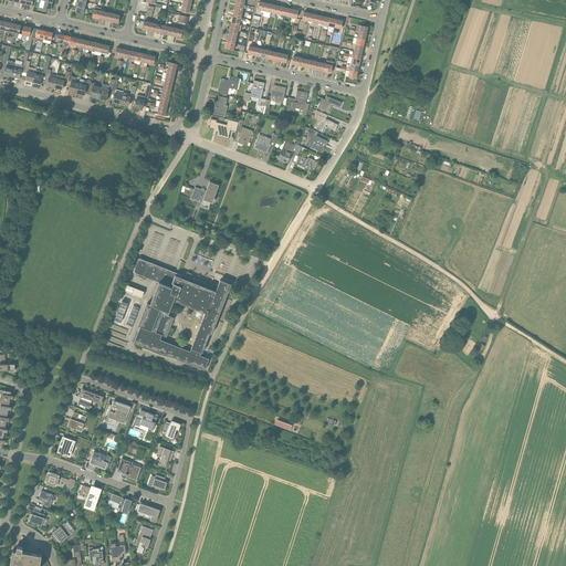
[(350,30),(355,31),(356,24),(346,22),(345,29),(350,30)]
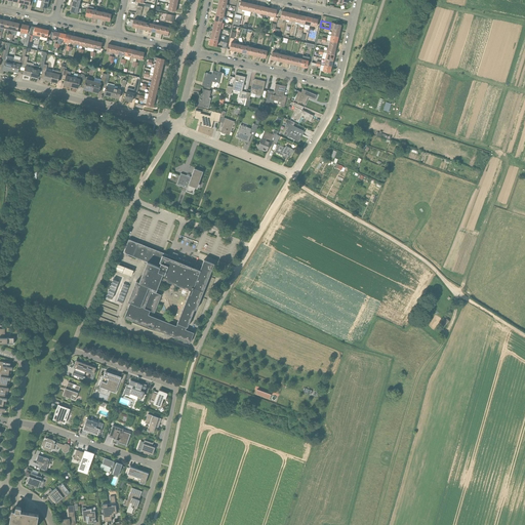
[(28,45),(30,36),(27,35),(29,26),(22,25),(19,35),(26,36),(25,44),(28,45)]
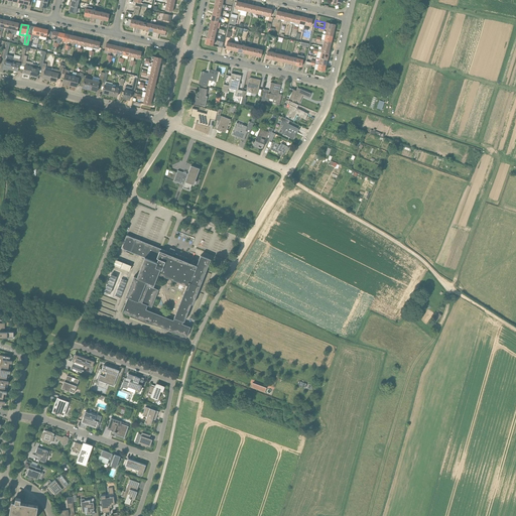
[(34,27),(32,34),(32,35),(29,34),(29,35),(27,44),(26,47),(30,48),(32,37),(39,38),(39,36),(41,27),(37,26),(37,27),(34,27)]
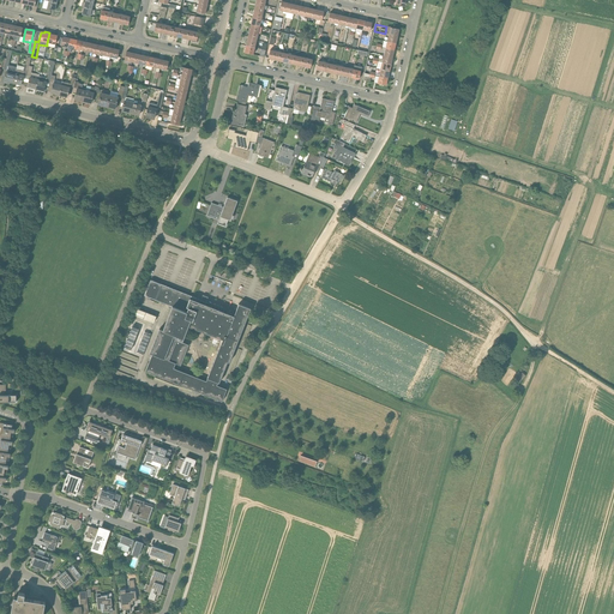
[(47,43),(55,44),(58,36),(54,35),(54,34),(49,32),(47,43)]
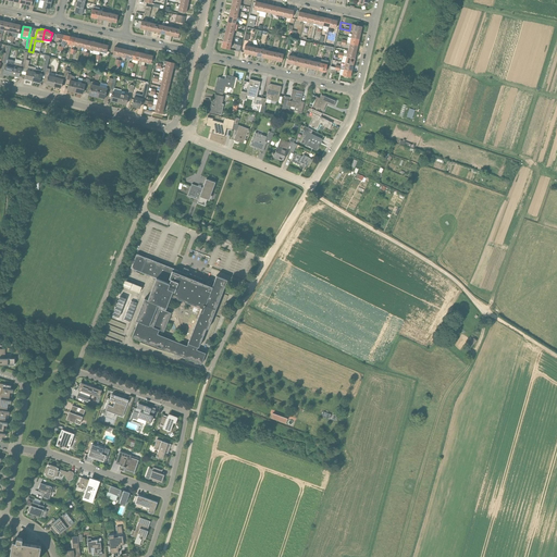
[(63,35),(62,44),(61,47),(60,51),(63,52),(64,44),(69,45),(70,37),(63,35)]
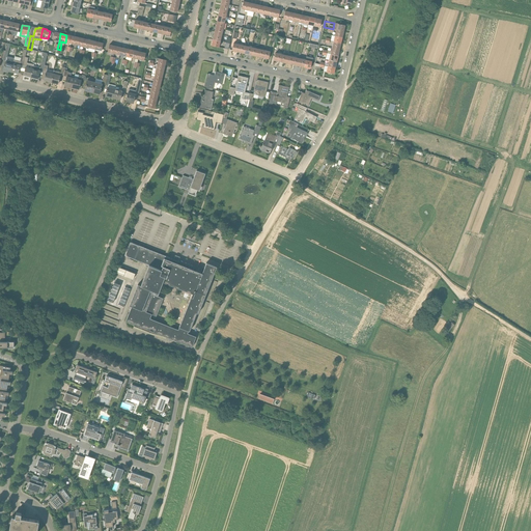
[(232,51),(239,52),(241,45),(233,43),(232,51)]
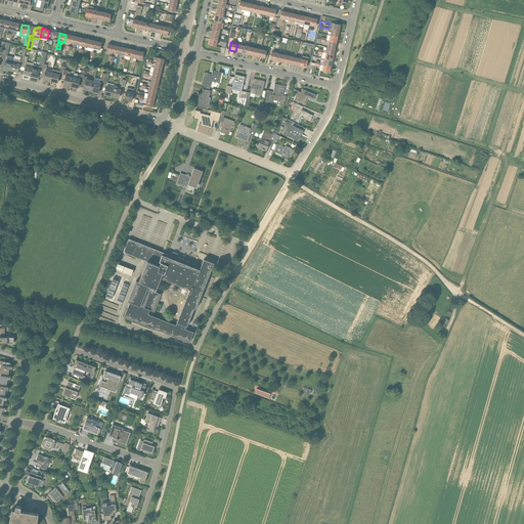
[(3,70),(10,71),(13,59),(7,57),(8,51),(5,50),(3,59),(6,60),(3,70)]
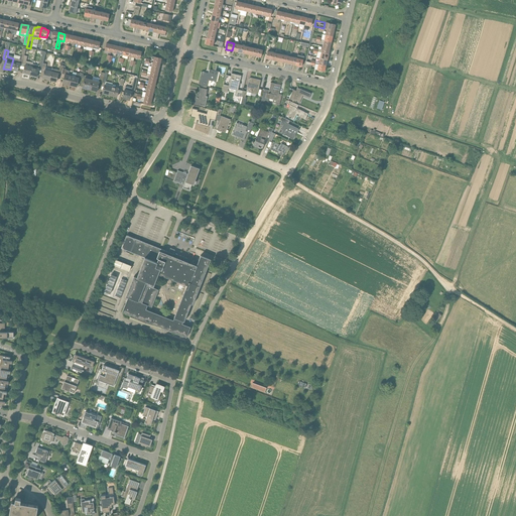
[(39,68),(42,69),(43,63),(45,57),(46,52),(42,51),(41,54),(42,55),(39,66),(33,65),(30,75),(37,77),(39,68)]
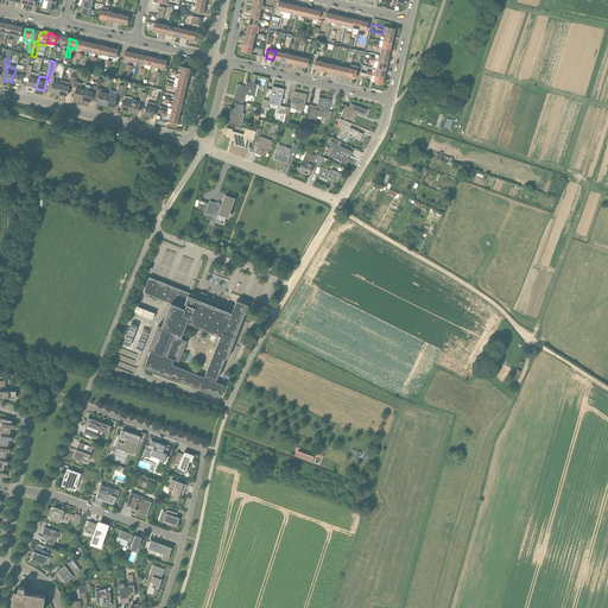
[(108,61),(107,65),(106,74),(115,76),(115,74),(109,73),(112,62),(108,61)]
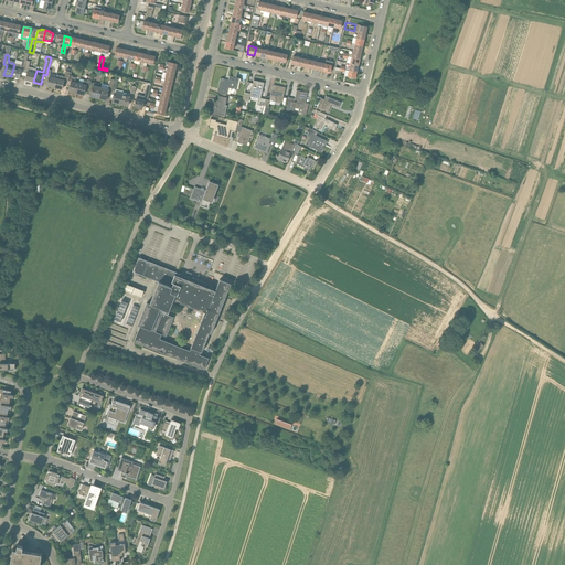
[(14,64),(11,76),(19,78),(22,68),(24,70),(27,61),(23,60),(22,62),(16,60),(14,64)]
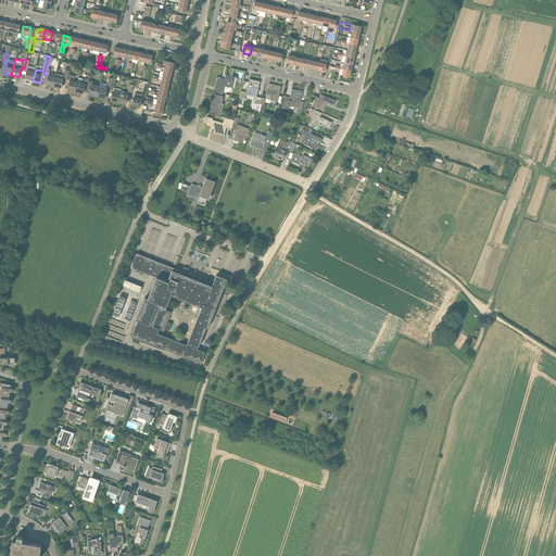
[(33,80),(36,70),(36,68),(28,66),(29,61),(26,60),(24,68),(27,70),(25,78),(33,80)]
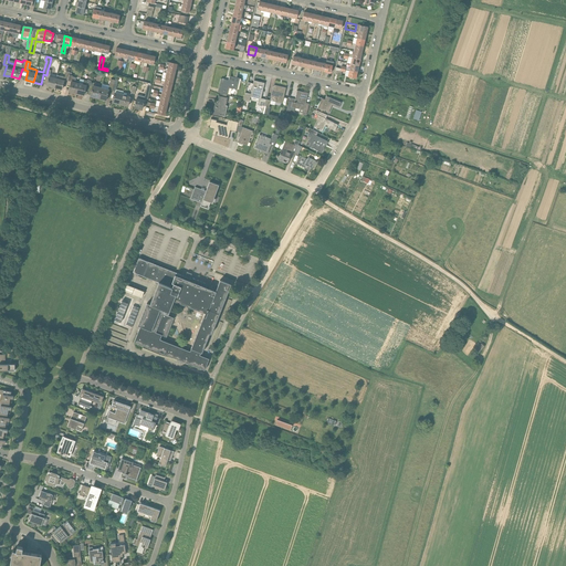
[(64,80),(67,81),(69,75),(70,72),(71,70),(67,69),(66,72),(65,77),(58,75),(56,79),(54,87),(62,90),(64,80)]
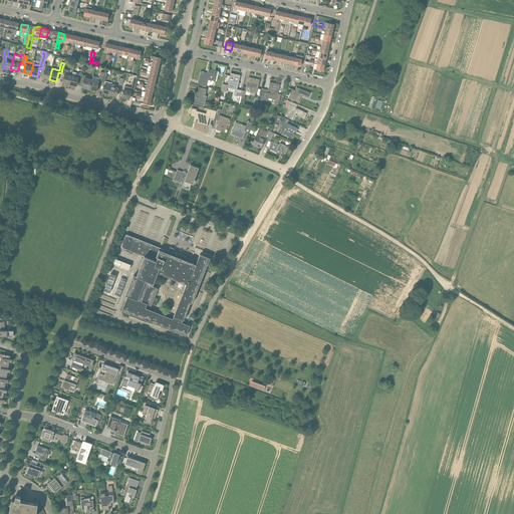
[(49,79),(51,71),(45,69),(46,67),(45,67),(46,64),(43,63),(42,68),(40,74),(43,75),(42,77),(49,79)]
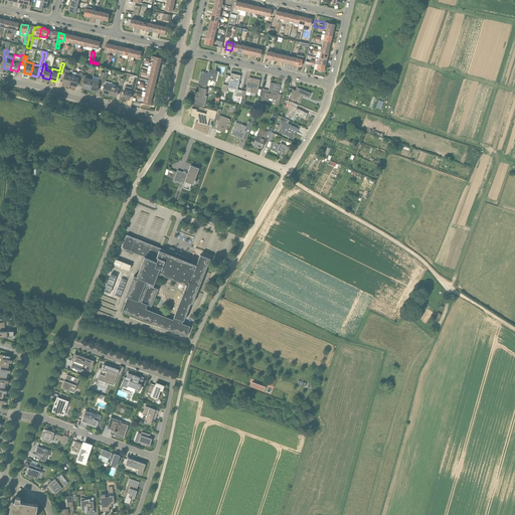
[(69,84),(71,76),(68,75),(69,71),(66,70),(66,69),(62,68),(61,73),(64,74),(62,82),(69,84)]
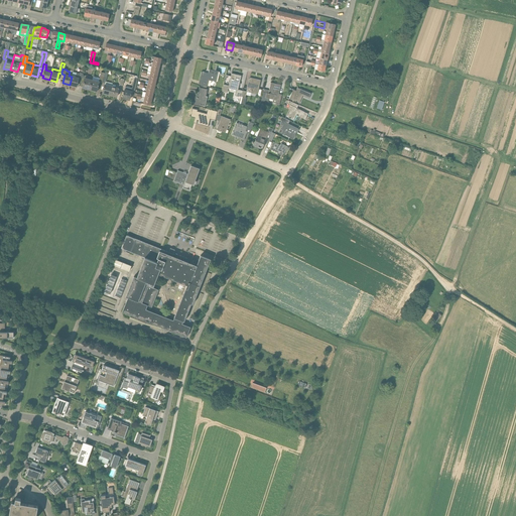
[(206,80),(216,83),(219,72),(210,70),(209,74),(202,72),(199,85),(205,86),(206,80)]
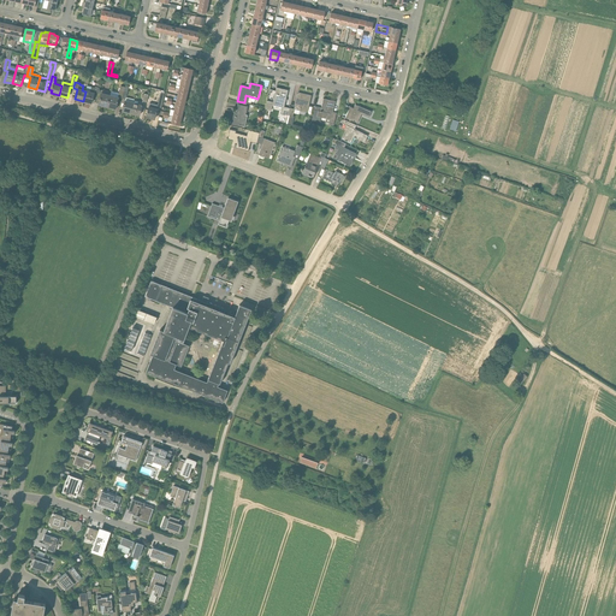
[(98,96),(99,89),(100,88),(95,87),(95,88),(92,88),(90,92),(86,92),(83,101),(92,104),(94,95),(98,96)]
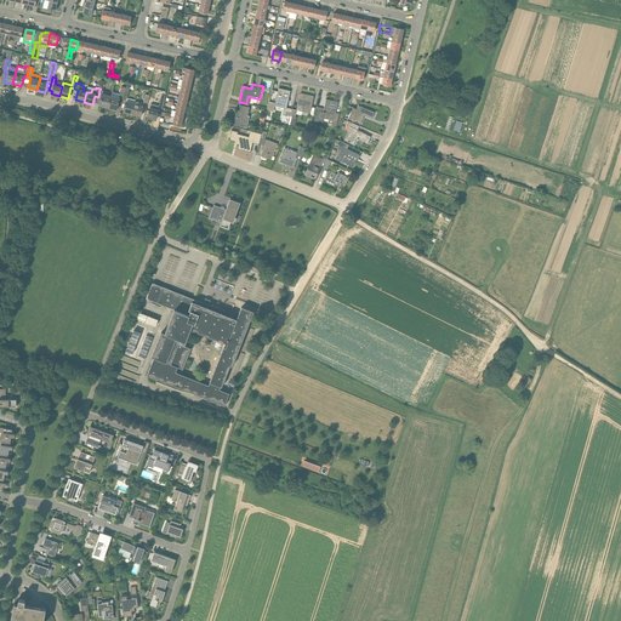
[(292,109),(286,108),(290,91),(279,89),(275,103),(271,102),(268,110),(274,112),(275,107),(284,109),(283,115),(291,117),(292,109)]
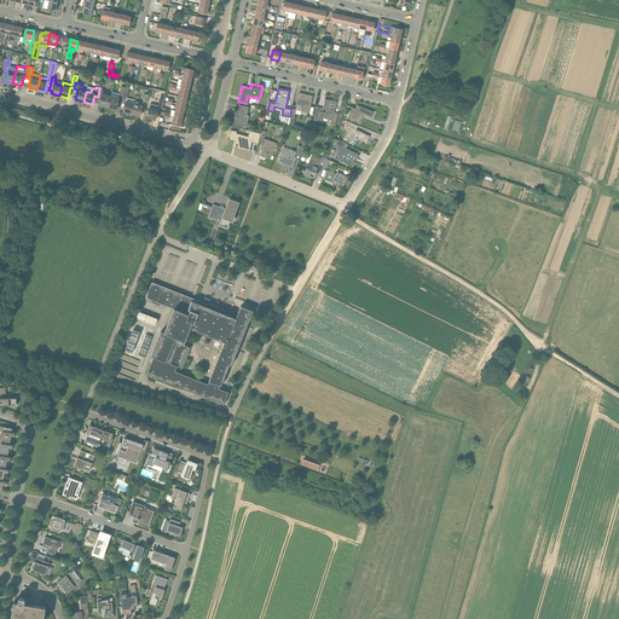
[(98,105),(108,108),(110,96),(103,94),(103,91),(99,90),(98,97),(97,102),(99,103),(98,105)]
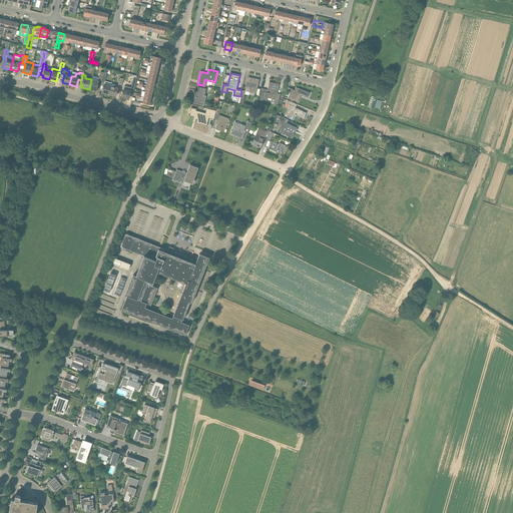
[(248,77),(245,89),(248,90),(248,92),(255,94),(259,81),(252,79),(252,78),(248,77)]
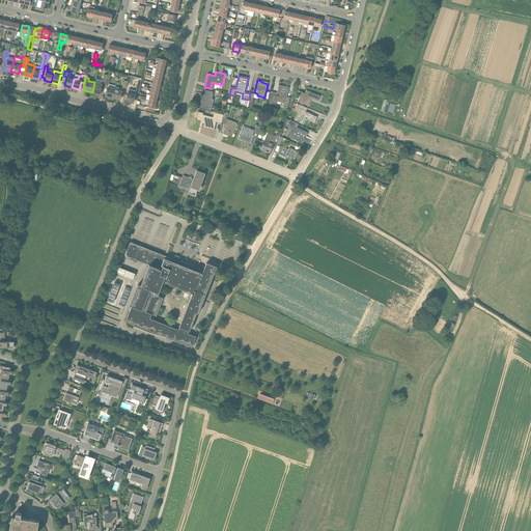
[(100,94),(102,85),(103,84),(102,84),(94,82),(92,92),(100,94)]
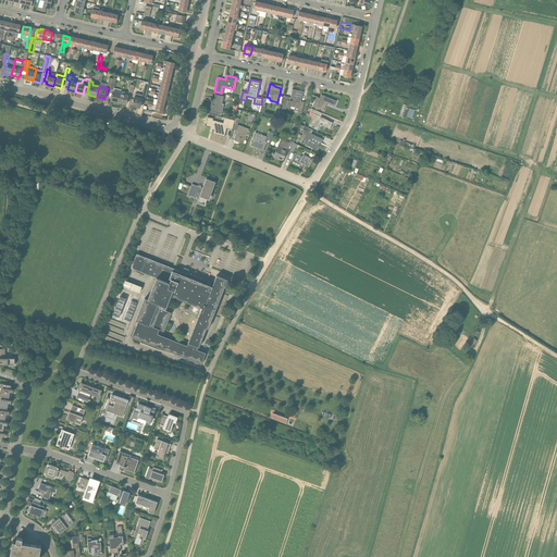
[(0,88),(0,96),(12,100),(14,93),(0,88)]
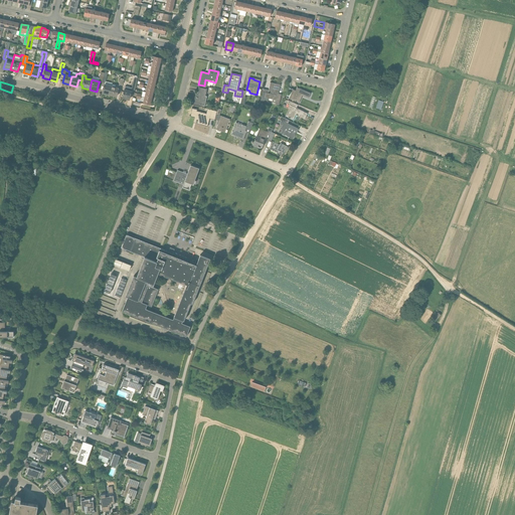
[(281,86),(276,83),(271,82),(268,94),(263,93),(261,100),(265,101),(265,102),(268,103),(269,99),(272,100),(271,103),(275,104),(275,105),(279,106),(281,97),(278,96),(281,86)]
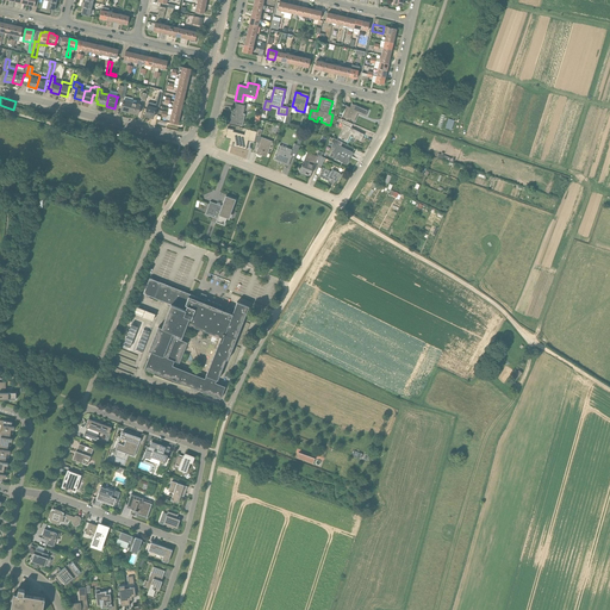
[(122,111),(130,113),(132,103),(124,100),(122,111)]
